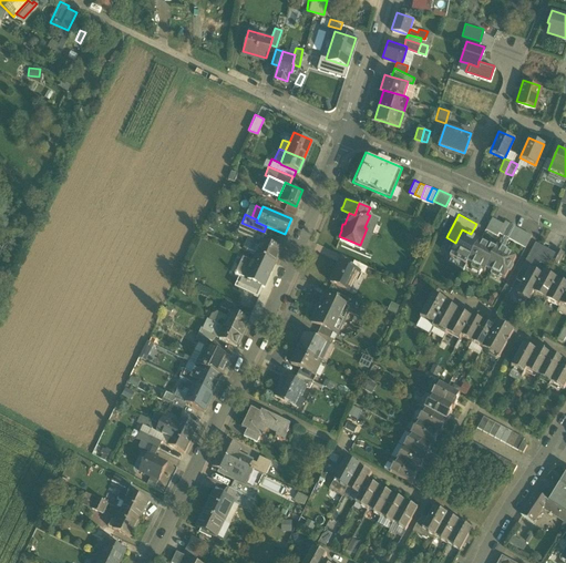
[(503,222),(492,215),(485,227),(496,234),(498,231),(504,234),(511,222),(504,218),(503,222)]
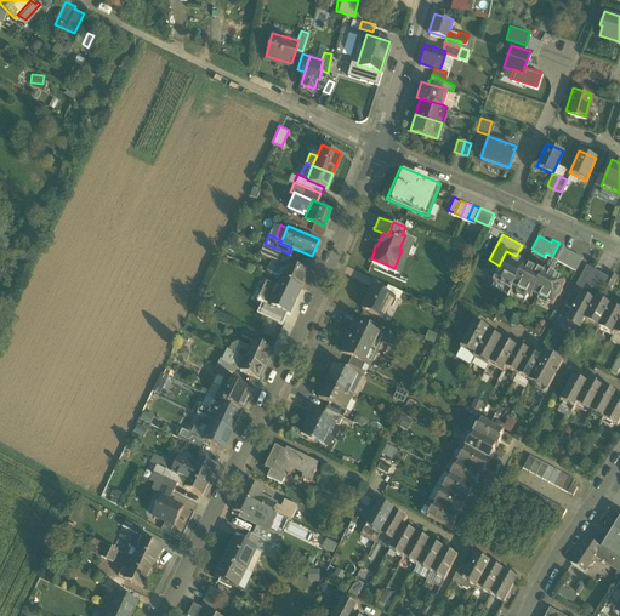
[(265,244),(262,243),(259,252),(278,261),(279,257),(286,260),(289,254),(265,244)]
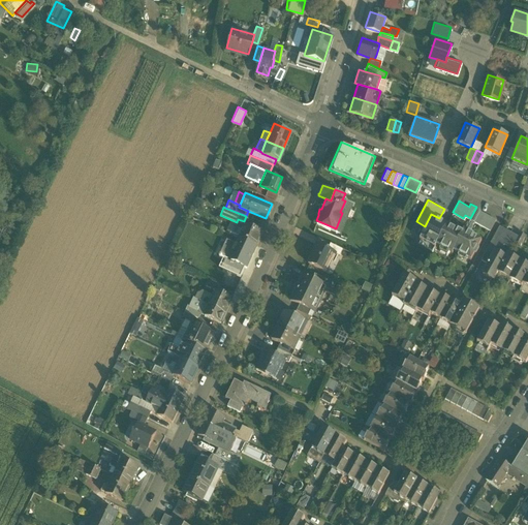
[(479,209),(473,219),(489,228),(495,217),(479,209)]
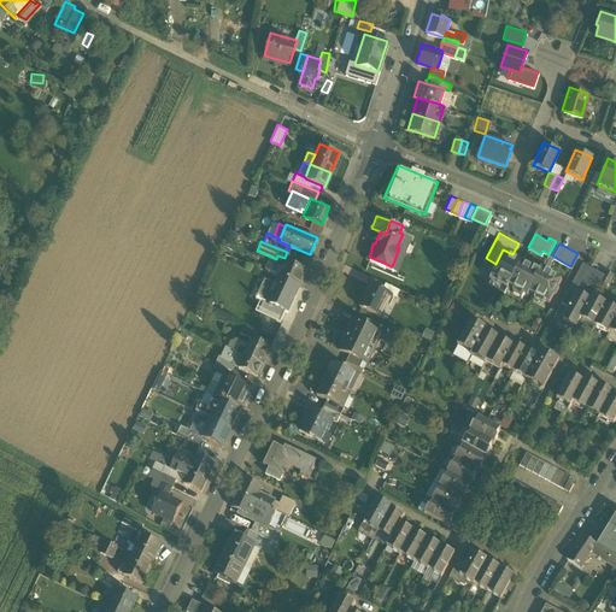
[(508,283),(521,260),(512,254),(503,249),(496,264),(488,276),(506,286),(508,283)]
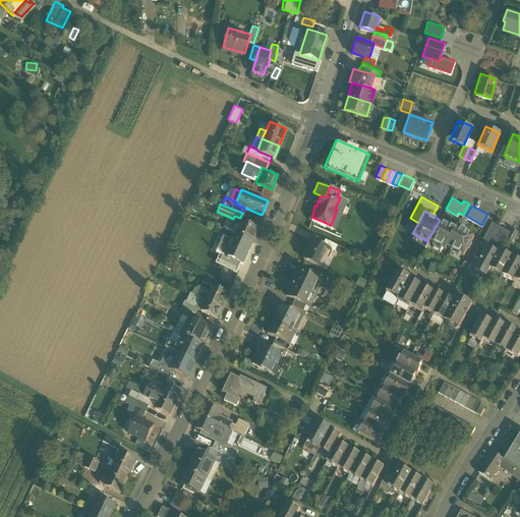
[(240,218),(234,216),(233,219),(232,221),(238,223),(234,232),(251,239),(257,225),(240,218)]
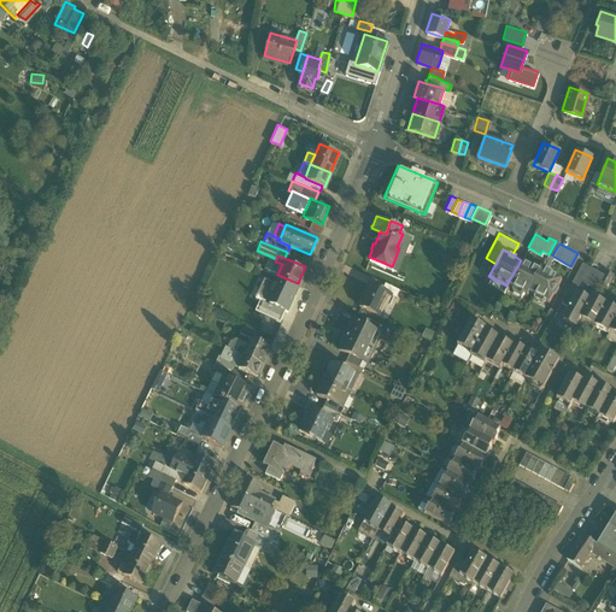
[(561,277),(546,270),(546,269),(540,265),(539,266),(531,262),(529,264),(521,260),(508,283),(527,293),(528,289),(547,300),(561,277)]
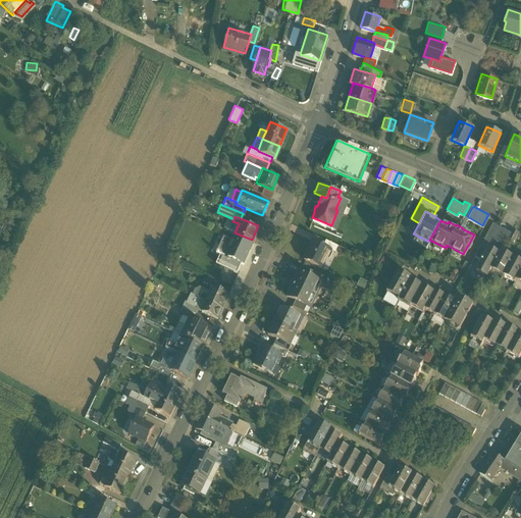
[(510,230),(492,221),(473,255),(479,258),(486,246),(489,248),(493,239),(503,244),(507,238),(510,230)]
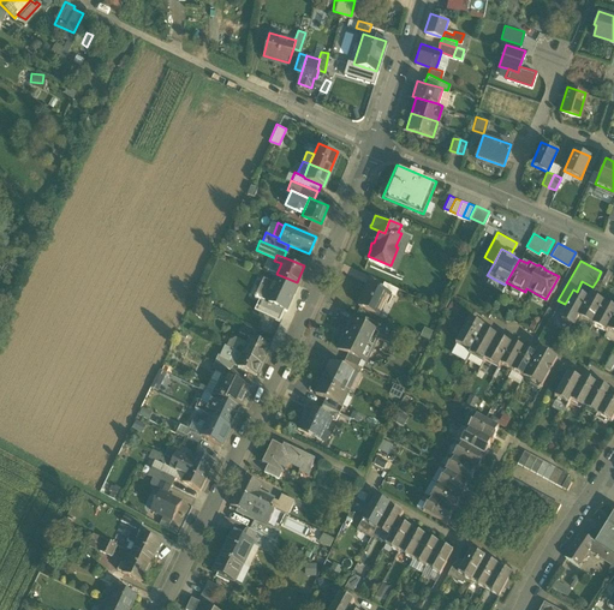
[(601,271),(597,280),(603,283),(610,271),(603,267),(601,271)]
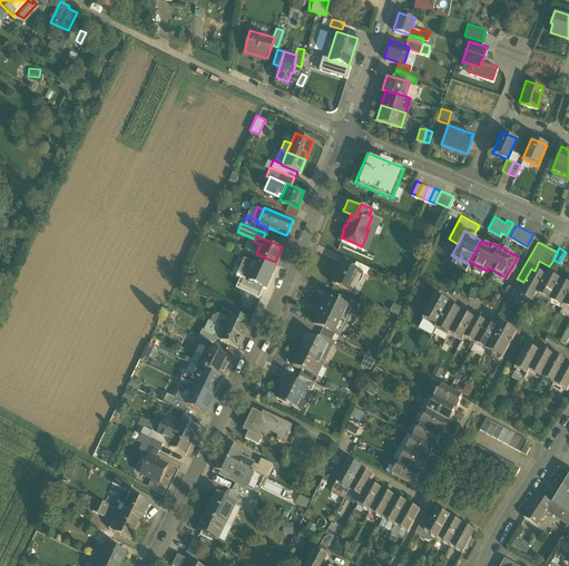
[(275,262),(256,254),(253,261),(272,270),(275,262)]
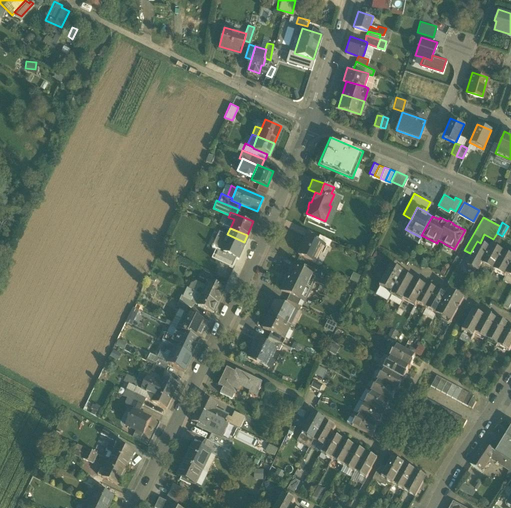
[(244,242),(227,234),(219,230),(215,237),(218,239),(215,246),(216,246),(236,256),(237,257),(244,242)]
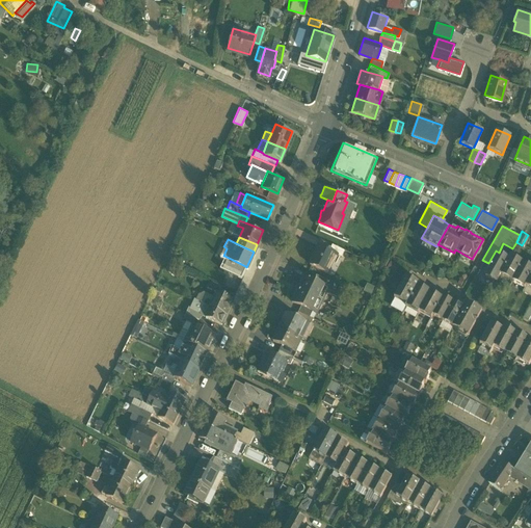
[(344,248),(332,242),(328,248),(337,252),(337,253),(341,255),(344,248)]
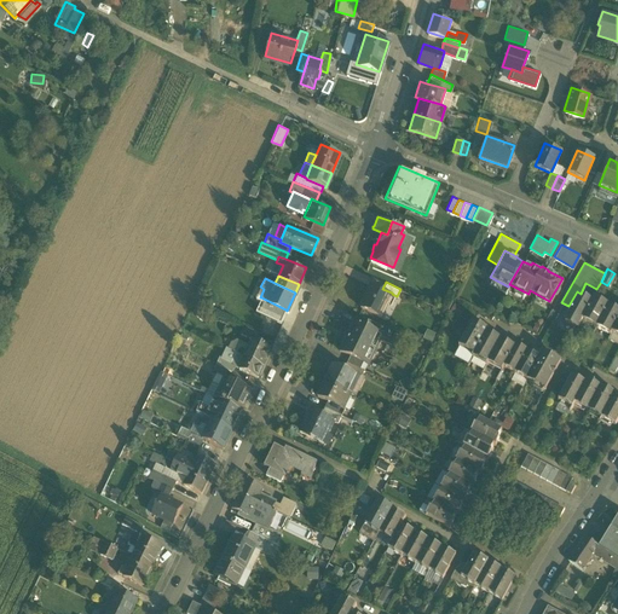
[(382,289),(370,283),(359,305),(381,316),(381,314),(379,313),(385,300),(387,301),(392,294),(392,293),(382,289)]
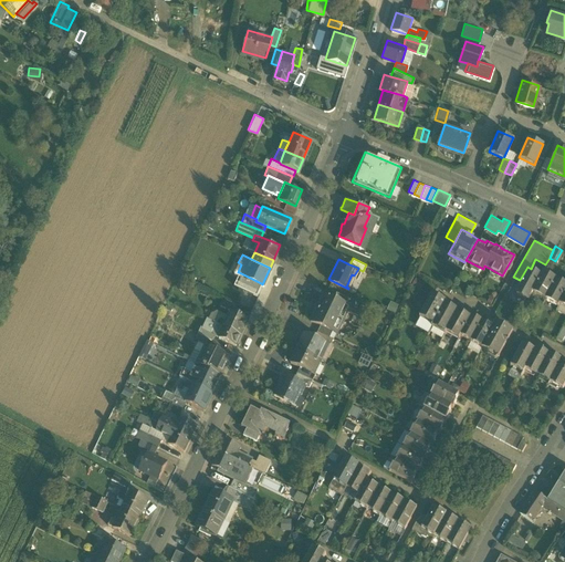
[(531,269),(527,267),(520,280),(514,290),(527,297),(532,290),(540,274),(531,269)]
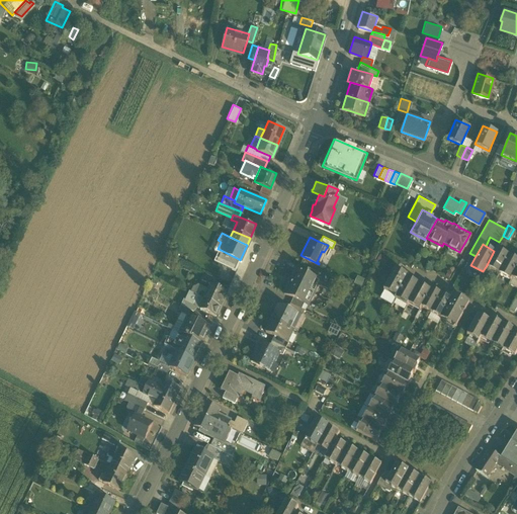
[(508,253),(497,247),(494,251),(487,265),(498,271),(508,253)]
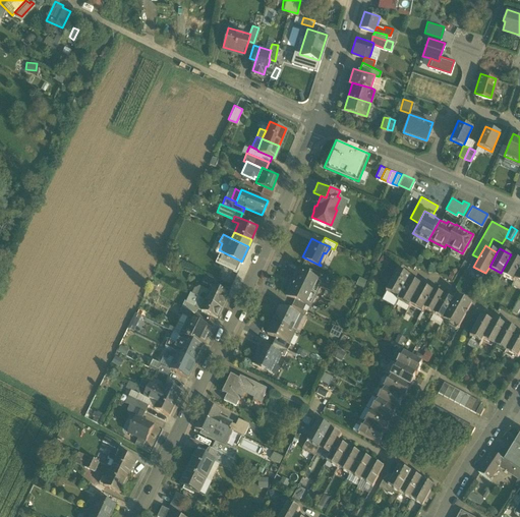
[(235,271),(240,261),(220,250),(215,261),(235,271)]
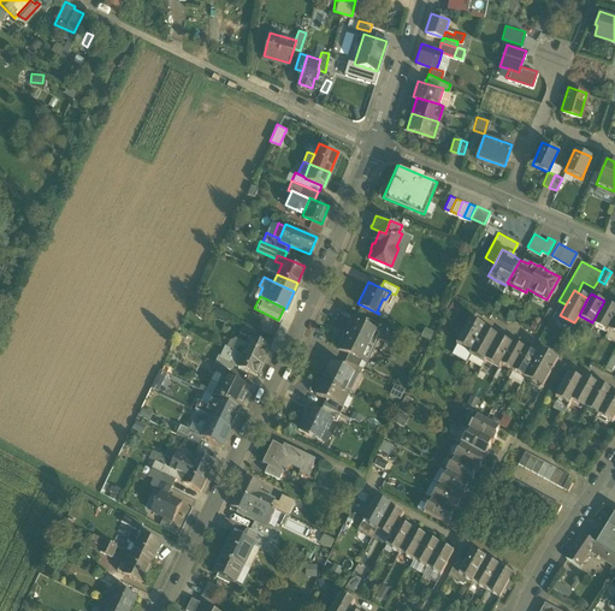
[(614,306),(604,301),(592,322),(607,331),(608,328),(608,327),(614,313),(614,306)]
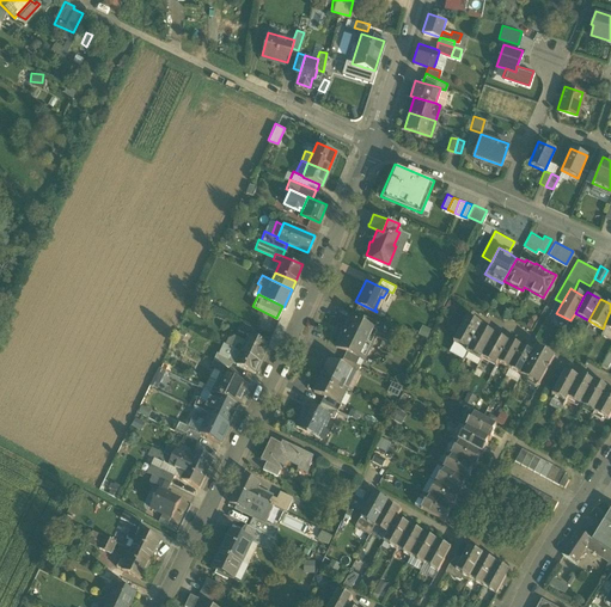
[(376,319),(362,313),(360,320),(372,326),(376,319)]
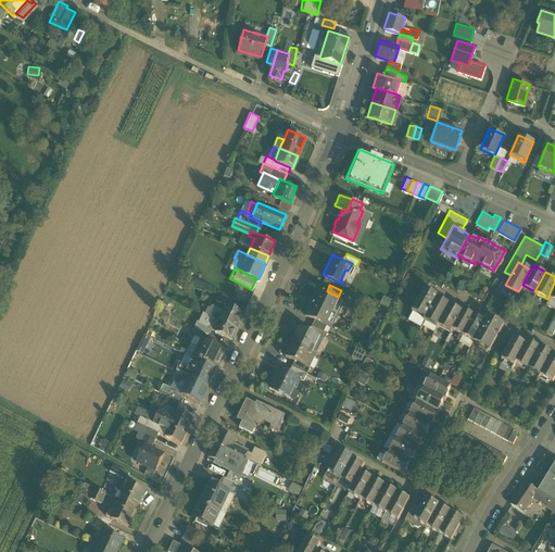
[(424,286),(407,315),(420,323),(425,315),(436,296),(437,293),(424,286)]
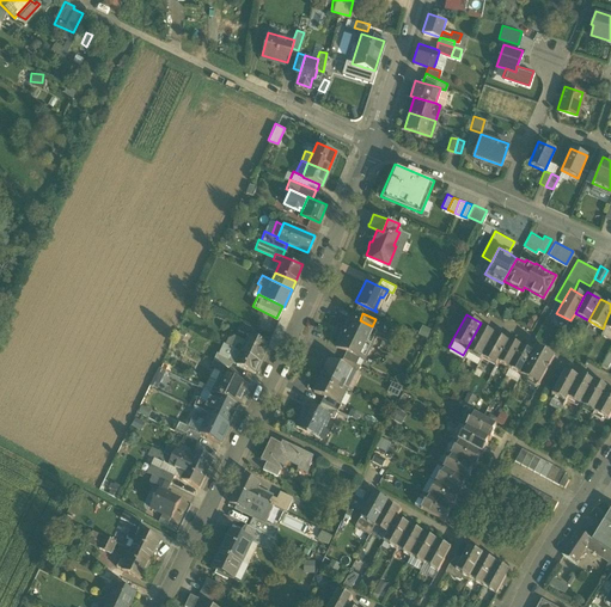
[(360,320),(349,316),(335,344),(346,349),(359,355),(364,357),(377,329),(372,326),(360,320)]
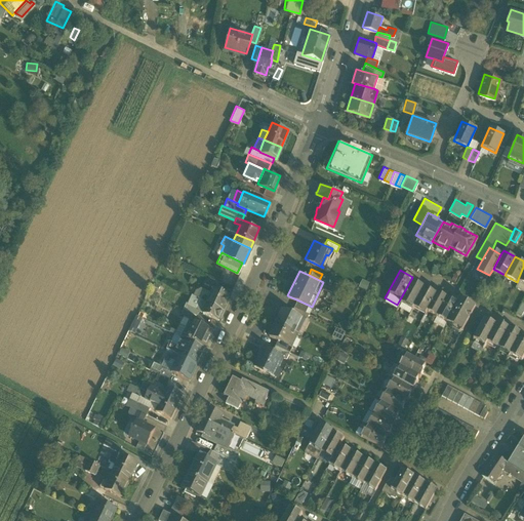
[(216,279),(206,274),(203,281),(213,286),(213,285),(214,285),(216,279)]
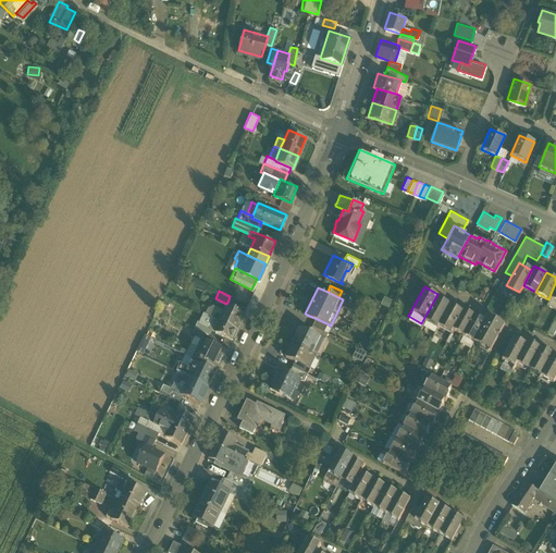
[(425,316),(424,318),(437,326),(437,323),(449,303),(436,296),(425,316)]
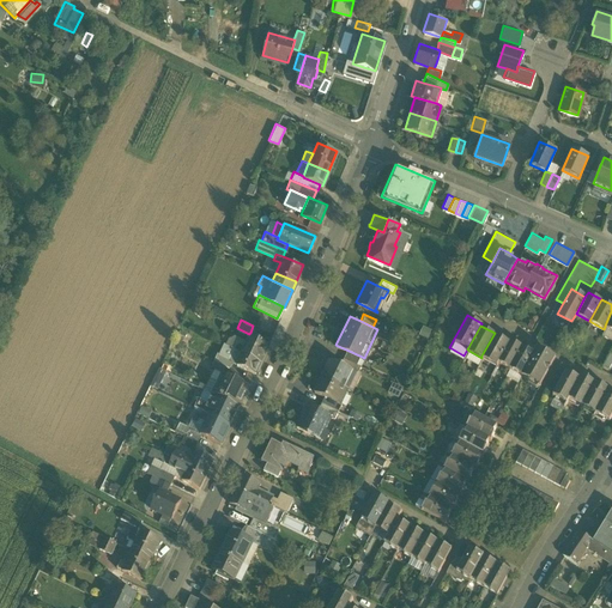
[(250,333),(249,333),(249,334),(241,351),(260,359),(268,342),(250,333)]
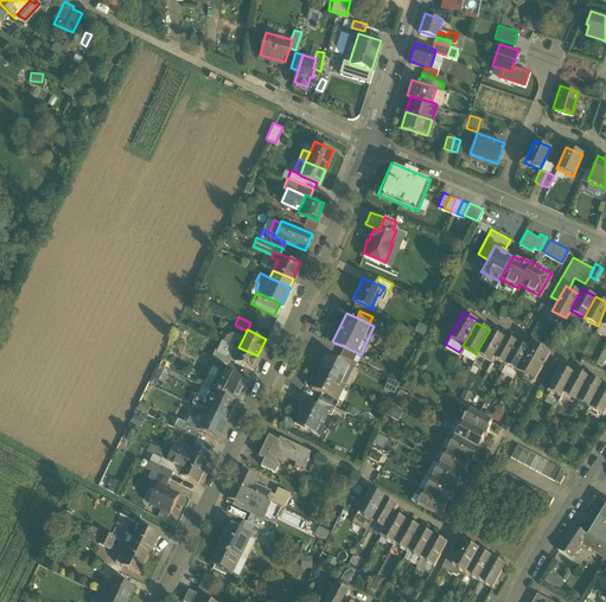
[(503,337),(490,330),(477,352),(491,360),(492,357),(503,338),(503,337)]
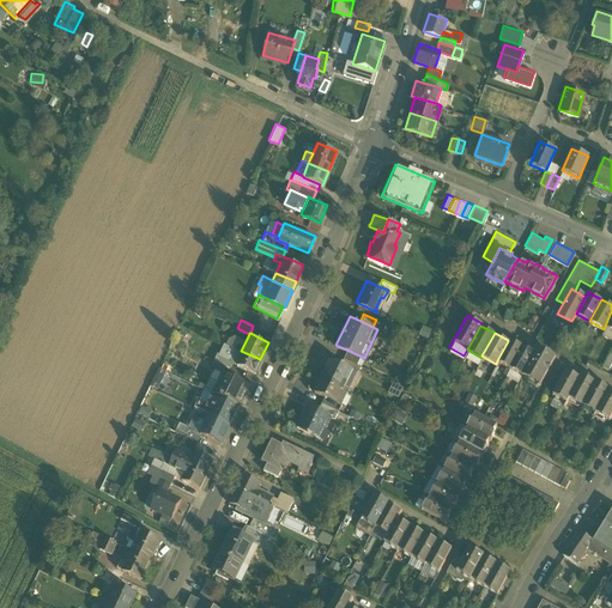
[(521,345),(509,339),(508,340),(508,341),(497,360),(509,366),(521,345)]
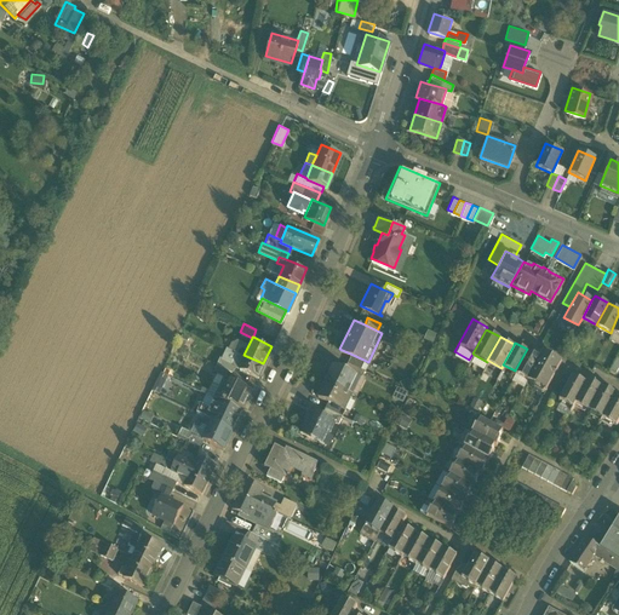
[(244,355),(225,346),(221,356),(234,362),(233,365),(238,366),(244,355)]
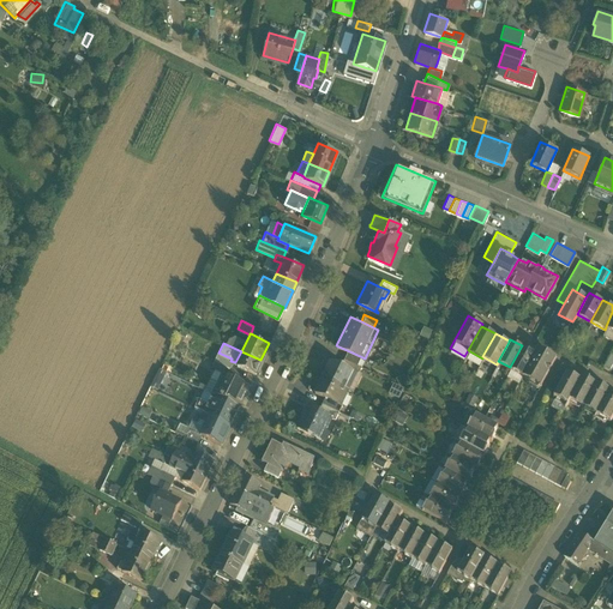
[(534,351),(522,345),(510,367),(522,374),(534,351)]
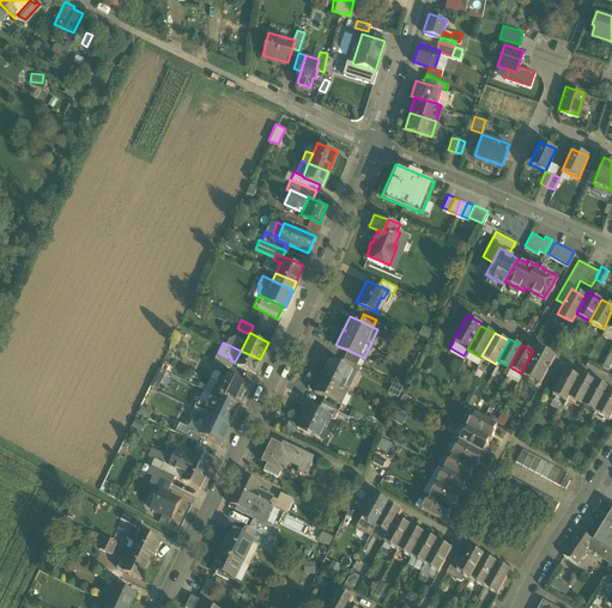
[(555,354),(537,345),(521,374),(528,377),(529,375),(540,381),(555,354)]
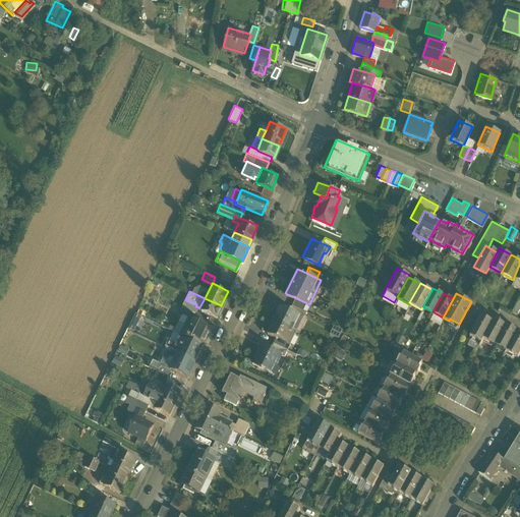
[(305,302),(294,297),(292,302),(302,308),(305,302)]
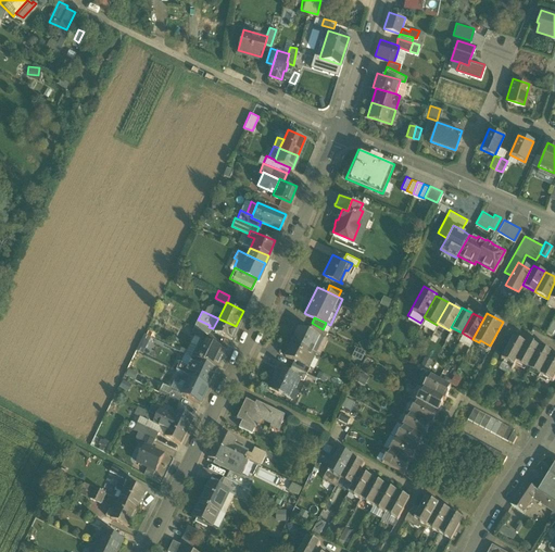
[(236,326),(218,318),(213,328),(230,337),(236,326)]
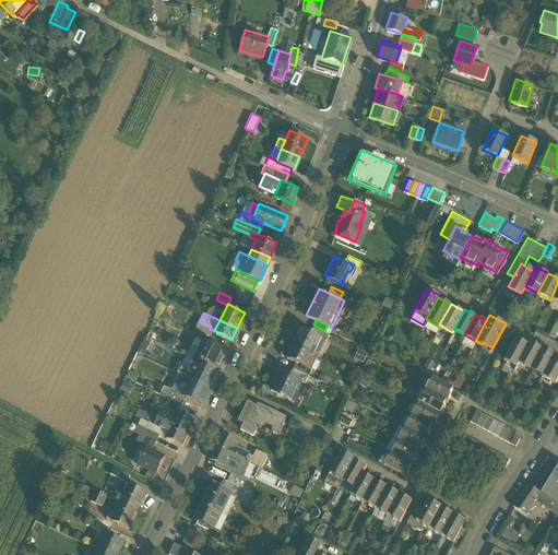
[(199,321),(196,328),(208,333),(210,329),(211,327),(199,321)]
